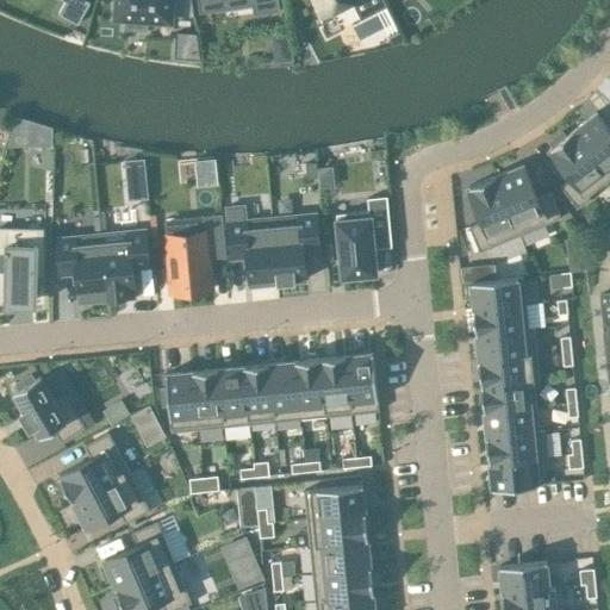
[(125,29),(148,30),(148,18),(173,20),(173,13),(173,0),(116,0),(116,16),(126,17),(125,29)]
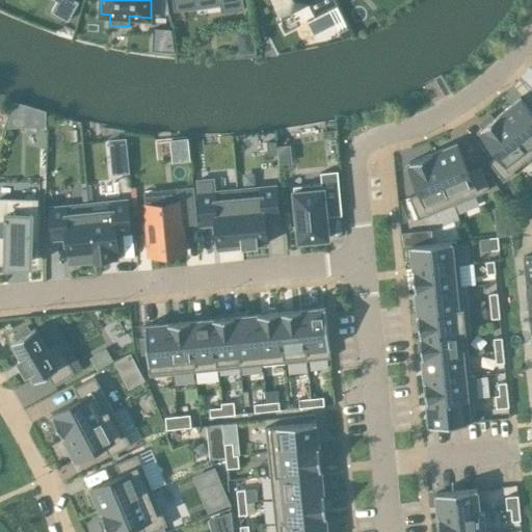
[(151,0),(151,11),(168,12),(166,0),(151,0)]
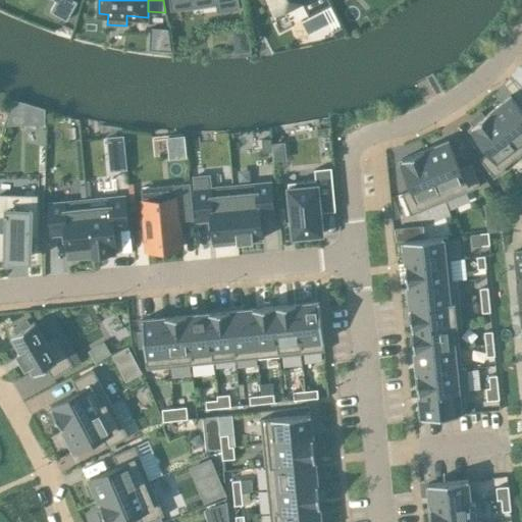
[(169,0),(171,10),(194,7),(192,0),(214,0),(216,4),(217,12),(240,8),(238,0),(169,0)]
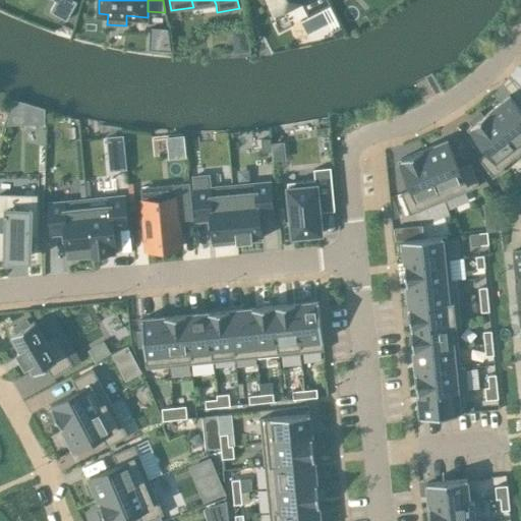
[(270,0),(276,12),(299,0),(327,0),(330,5),(328,0),(270,0)]
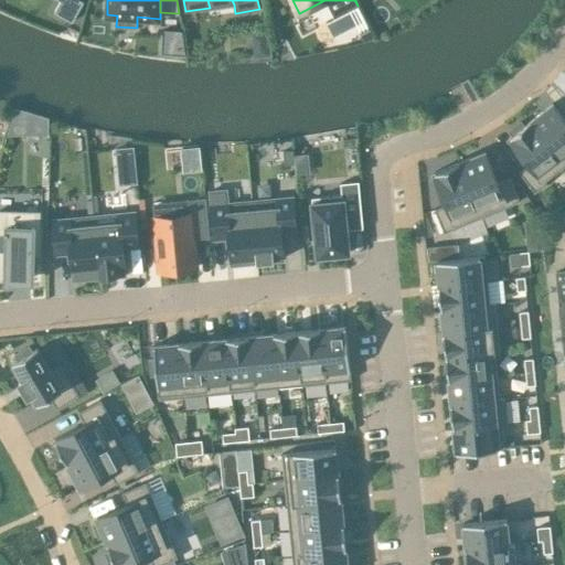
[(163,29),(162,51),(184,53),(182,30),(163,29)]
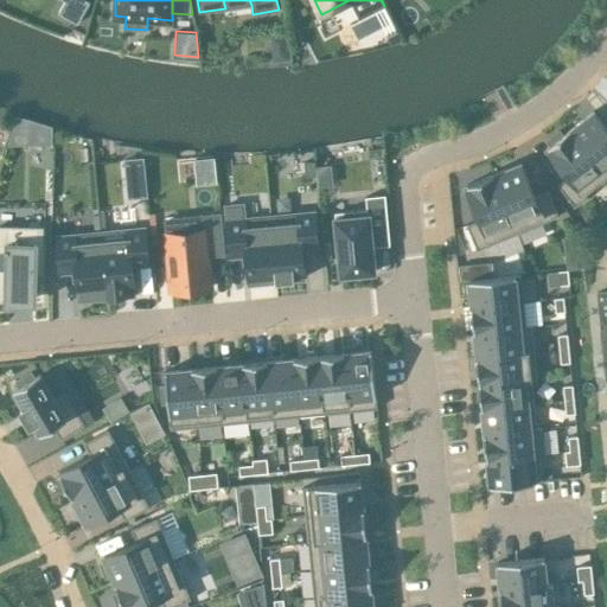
[(288,50),(273,52),(274,61),(289,58),(288,50)]
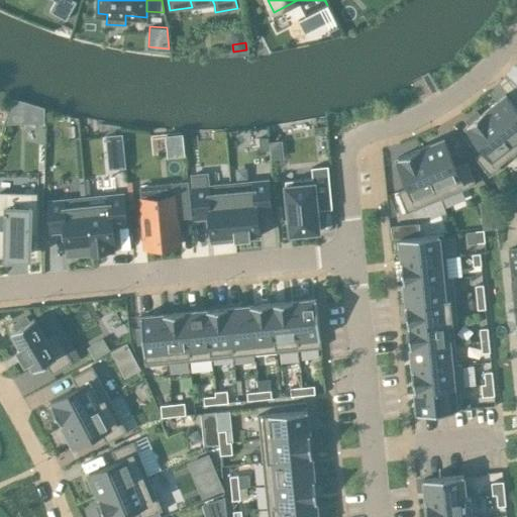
[(516,109),(505,94),(486,109),(516,149),(516,109)]
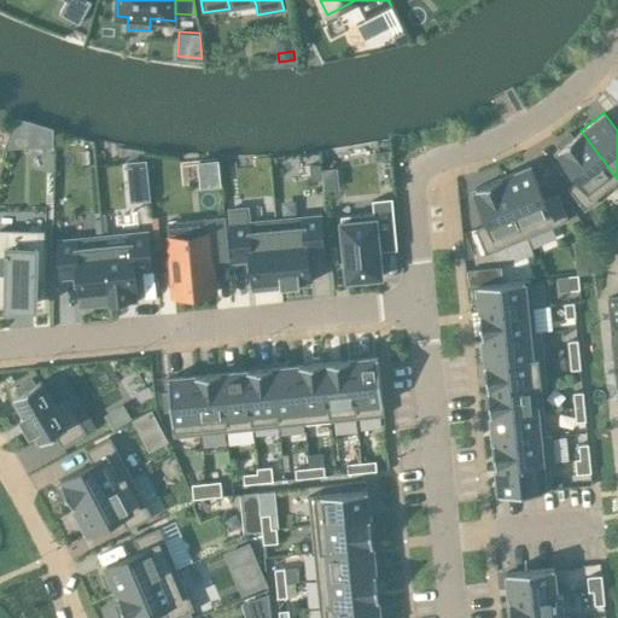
[(599,199),(595,194),(616,179),(617,180),(617,179),(581,130),(573,136),(570,132),(558,141),(561,146),(557,150),(579,179),(569,188),(586,210),(599,199)]
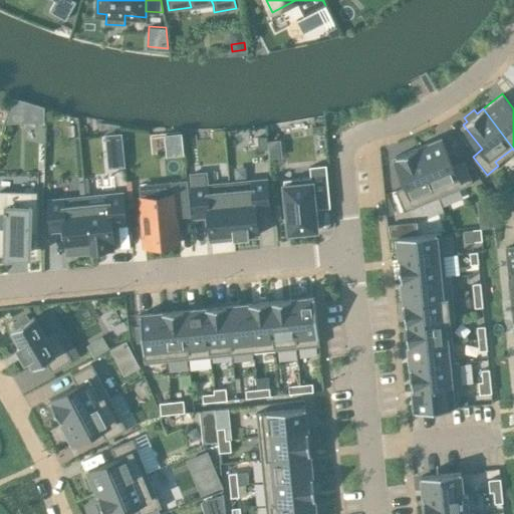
[(182,132),(164,134),(165,137),(167,157),(184,155),(182,138),(182,132)]
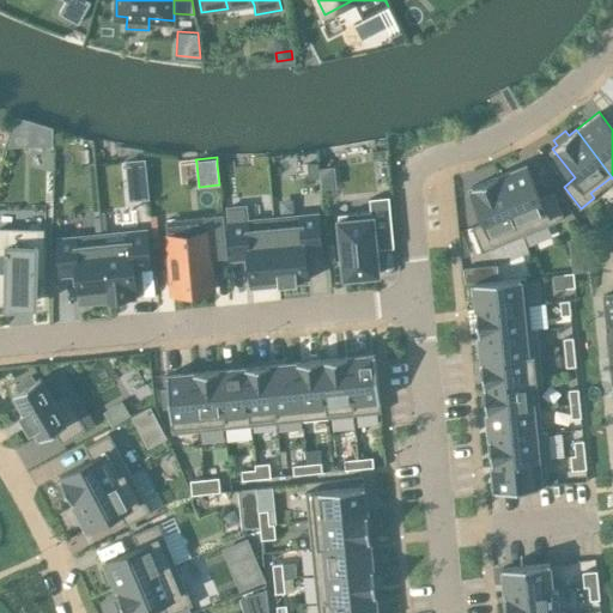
[(145,158),(125,161),(129,201),(150,199),(146,158),(145,158)]
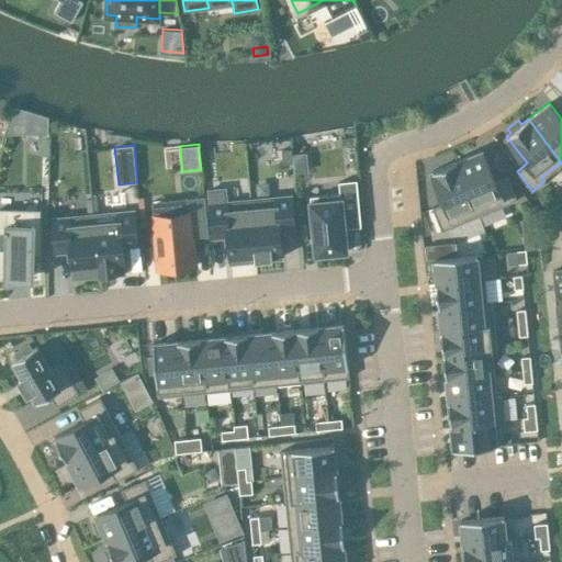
[(291,149),(281,149),(283,164),(293,164),(291,149)]
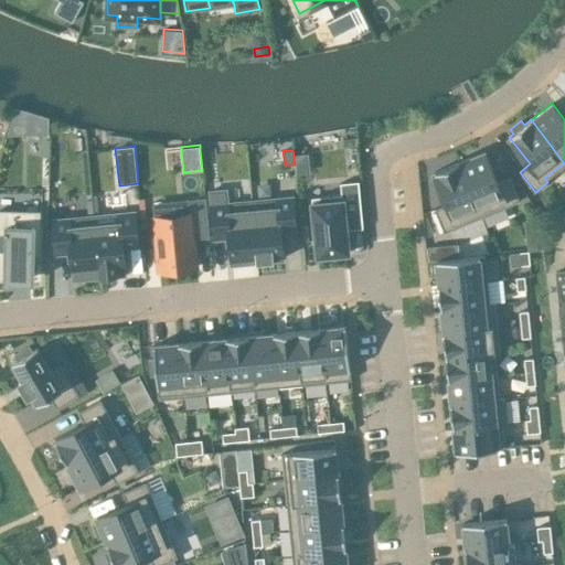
[(484,151),(459,161),(482,216),(520,201),(510,178),(498,182),(484,151)]
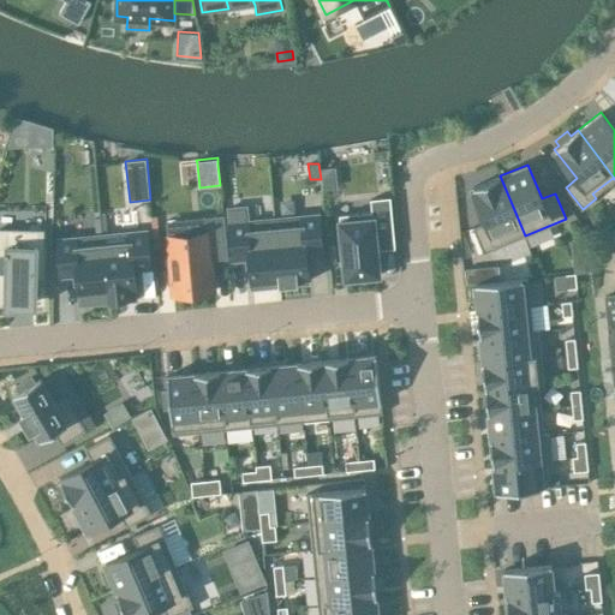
[(500,175),(472,187),(487,222),(473,227),(483,252),(525,236),(500,175)]
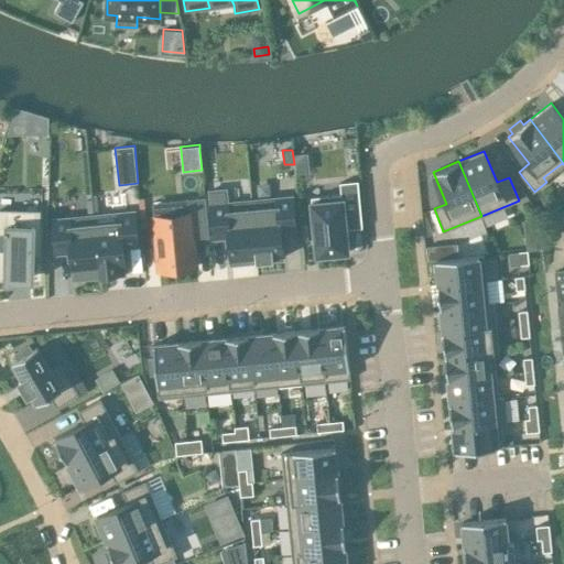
[(361,219),(357,181),(339,183),(340,194),(311,196),(316,255),(348,251),(346,221),(361,219)]
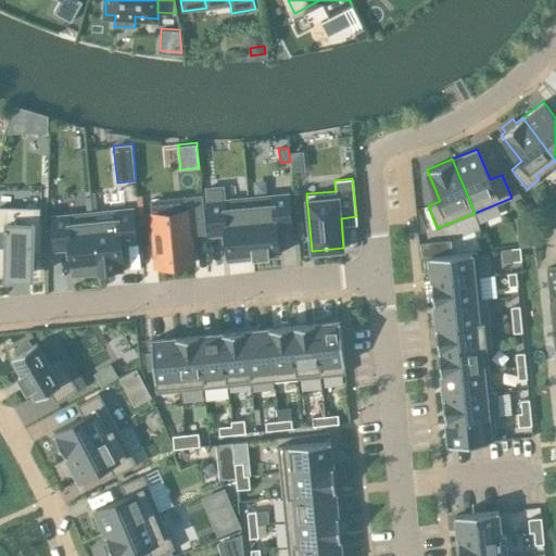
[(254,256),(249,197),(224,199),(223,186),(206,188),(211,230),(226,229),(228,261),(247,260),(247,256),(253,256),(254,256)]
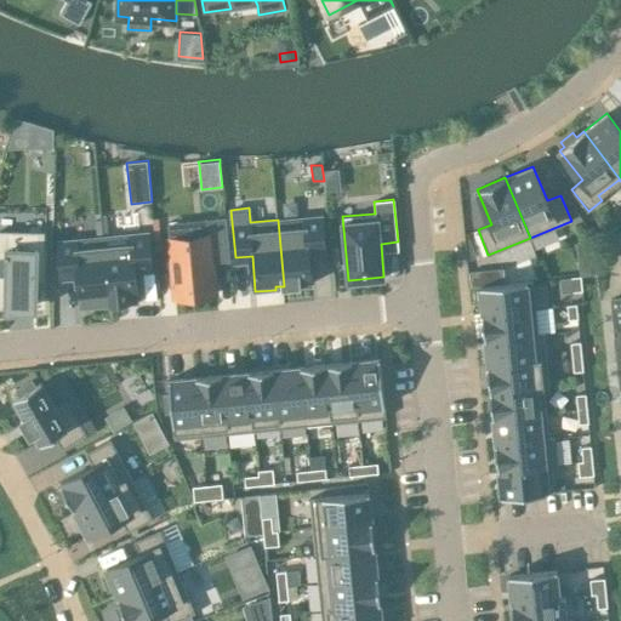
[(208,235),(169,239),(175,297),(216,294),(214,262),(229,261),(226,216),(206,218),(208,235)]
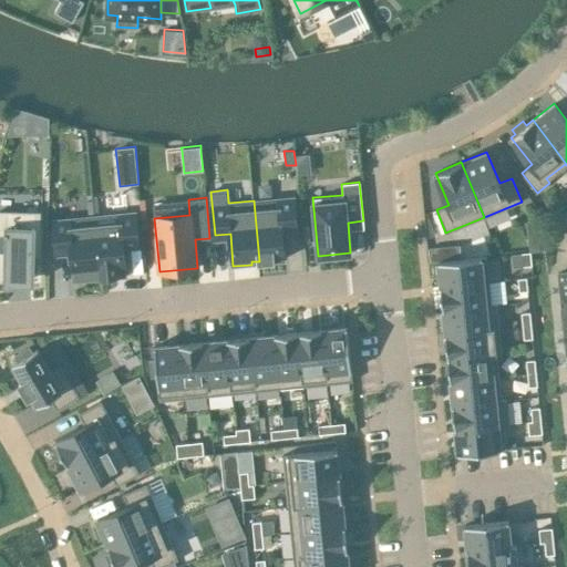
[(278,198),(254,200),(259,261),(261,261),(261,260),(271,259),(271,260),(276,260),(276,259),(285,258),(282,228),(297,227),(295,197),(278,198)]
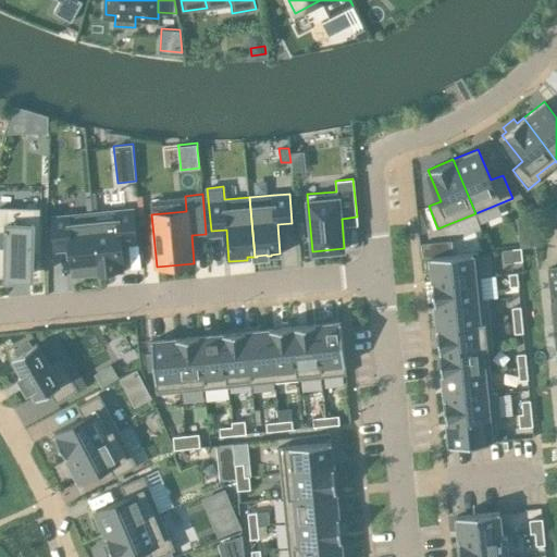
[(0,276),(33,273),(33,250),(39,251),(40,209),(0,207),(0,227),(7,227),(5,248),(0,247),(0,276)]
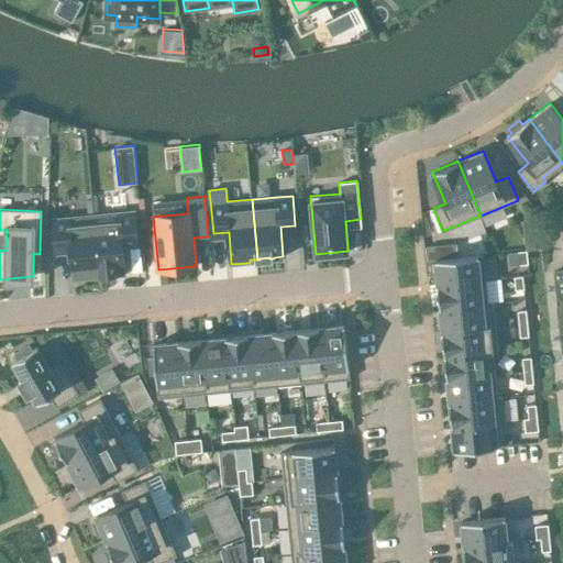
[(134,210),(94,214),(99,274),(108,274),(108,276),(125,274),(123,246),(138,245),(134,210)]
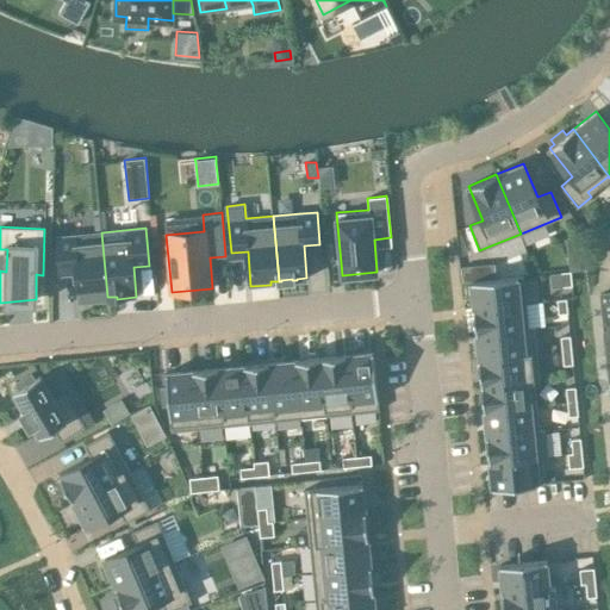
[(101,232),(57,237),(60,269),(76,268),(80,300),(107,297),(101,232)]
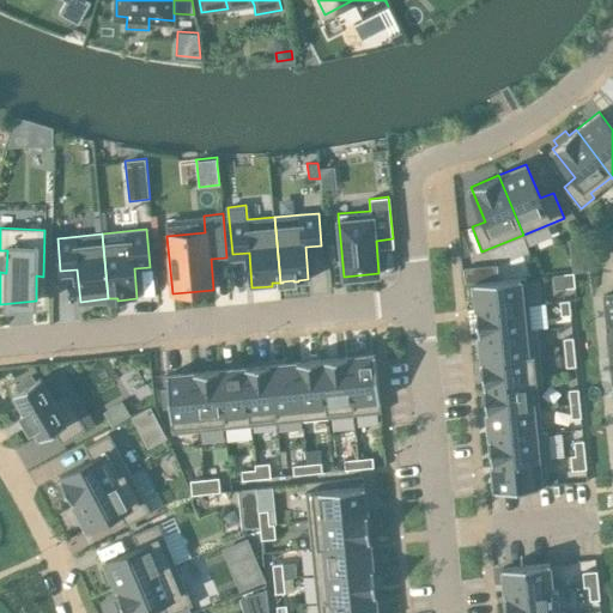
[(564,273),(565,287),(575,286),(574,272),(564,273)]
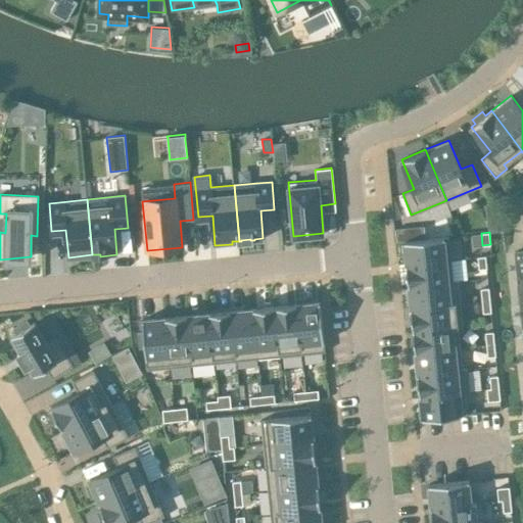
[(403,241),(407,264),(452,259),(448,236),(403,241)]
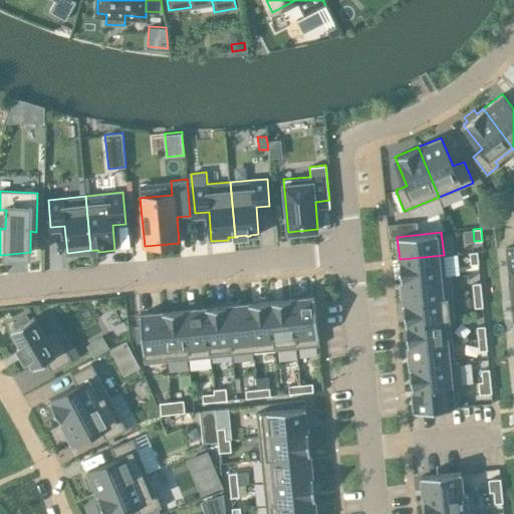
[(477,251),(469,252),(471,264),(479,263),(477,251)]
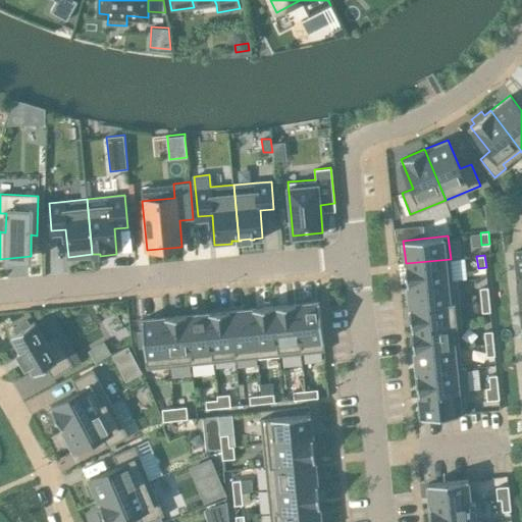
[(451,259),(405,263),(407,285),(458,280),(458,279),(453,279),(451,259)]
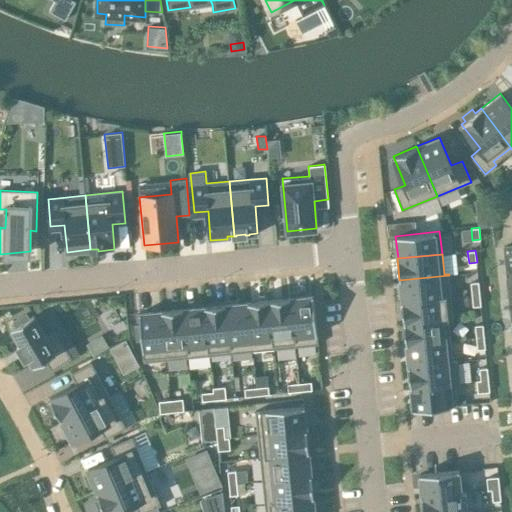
[(449,275),(399,280),(401,301),(451,297),(449,275)]
